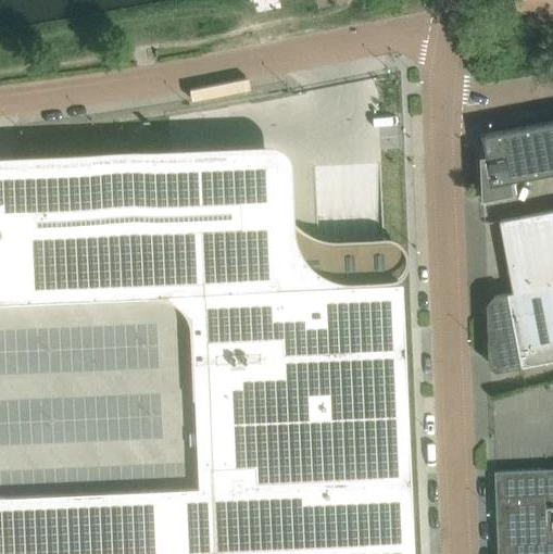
[(520,0),(523,10),(538,8),(540,20),(552,16),(552,0),(520,0)]
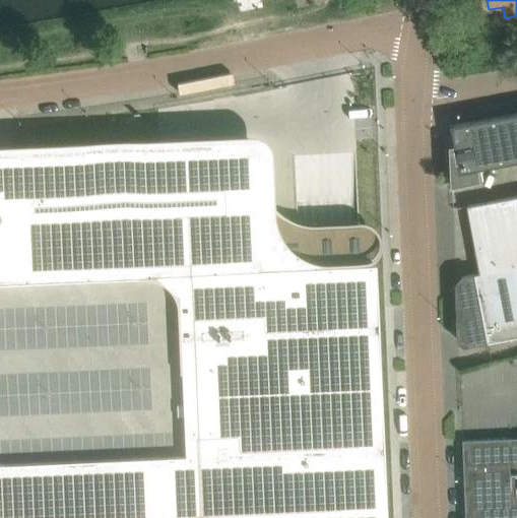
[(516,112),(455,123),(459,142),(453,143),(455,185),(487,179),(483,167),(516,160),(516,112)]
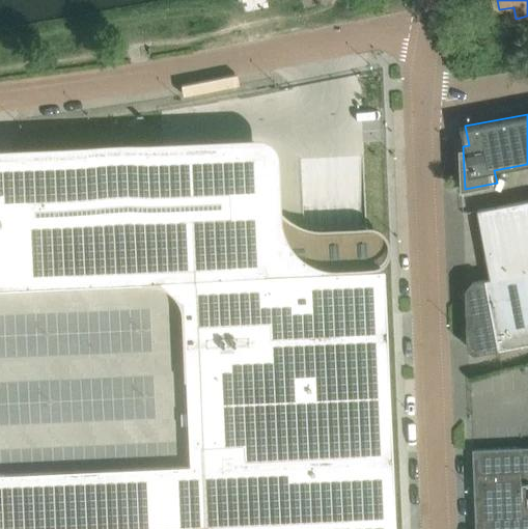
[(0,528),(396,528),(385,266),(372,266),(268,270),(262,146),(262,142),(165,146),(0,152),(0,528)]
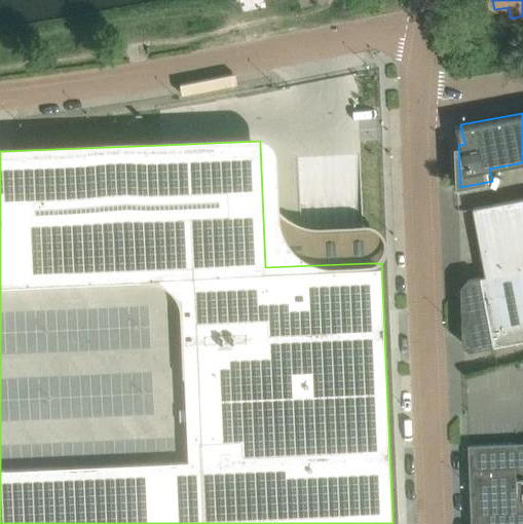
[(489,275),(522,268),(522,197),(477,207),(489,274),(489,275)]
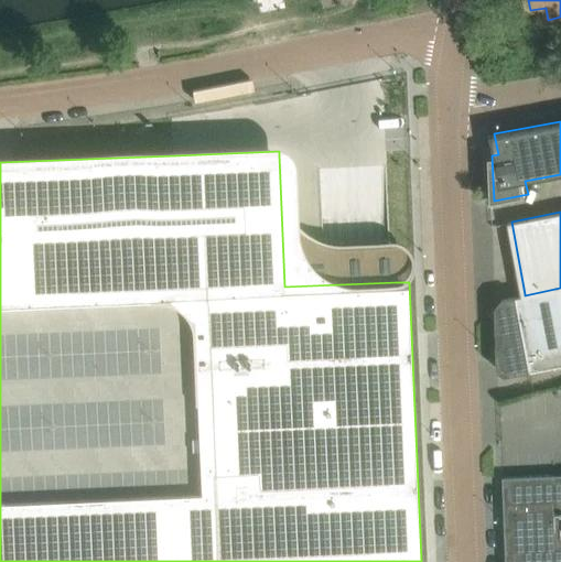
[(505,298),(498,305),(500,368),(508,374),(560,364),(560,288),(525,295),(525,294),(505,298)]
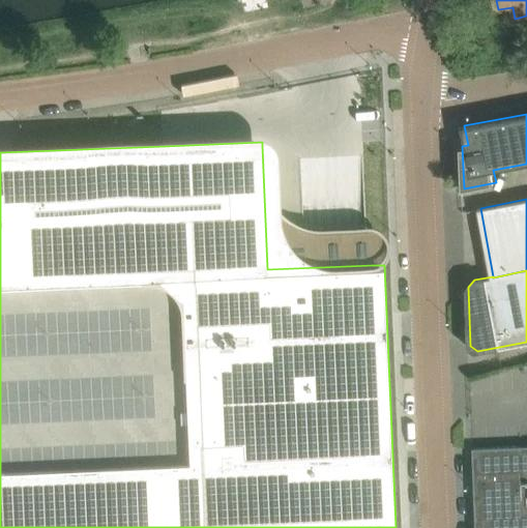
[(526,365),(481,367),(481,410),(492,410),(492,414),(479,414),(479,436),(526,435),(526,365)]
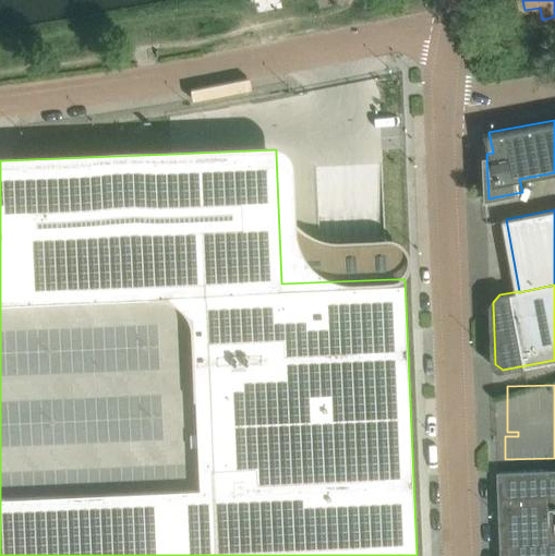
[(554,467),(501,470),(504,555),(554,555),(554,467)]
